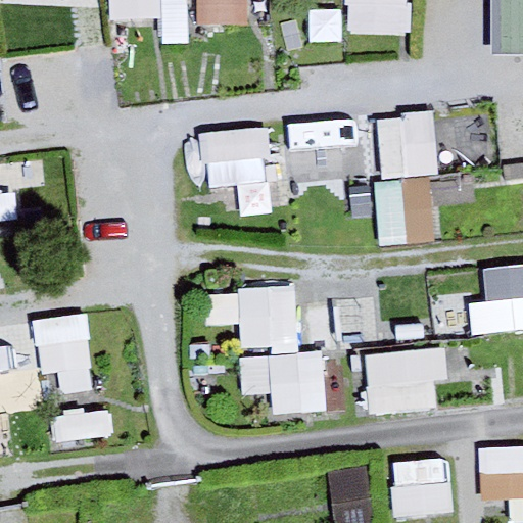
[(106,0),(106,22),(192,25),(192,0),(106,0)]
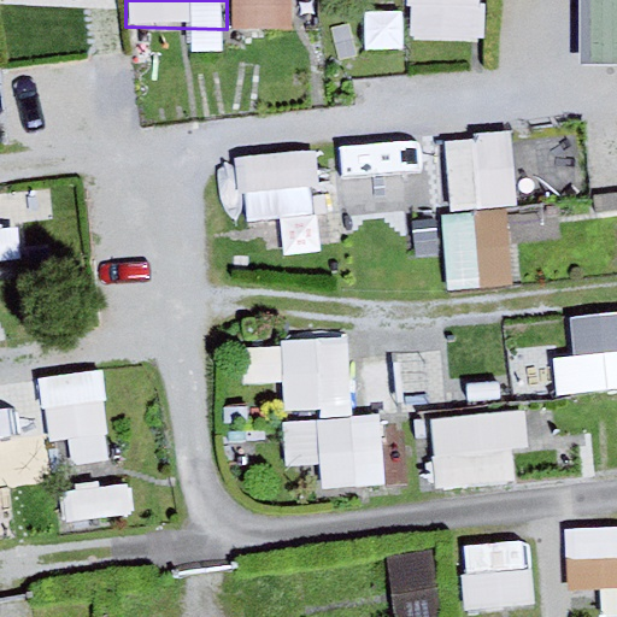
[(224,0),(225,31),(298,30),(297,0),(224,0)]
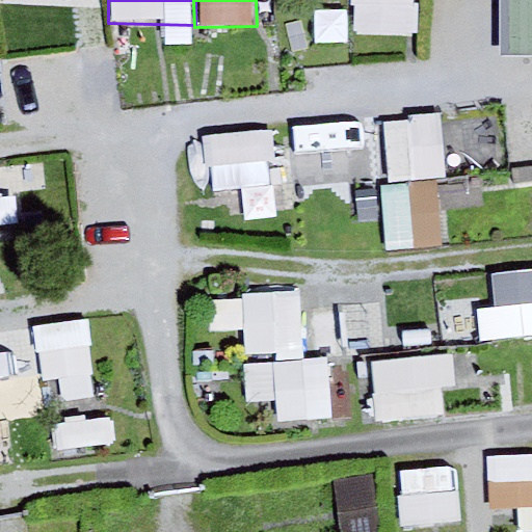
[(352,0),(352,34),(417,35),(417,0),(352,0)]
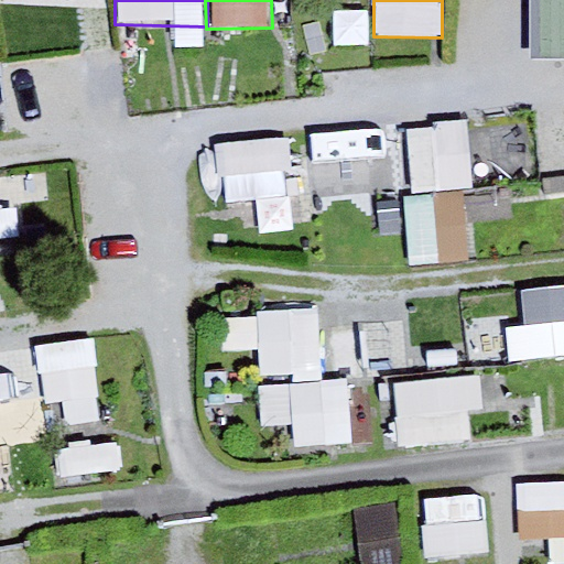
[(563,0),(529,0),(532,63),(563,61),(563,0)]
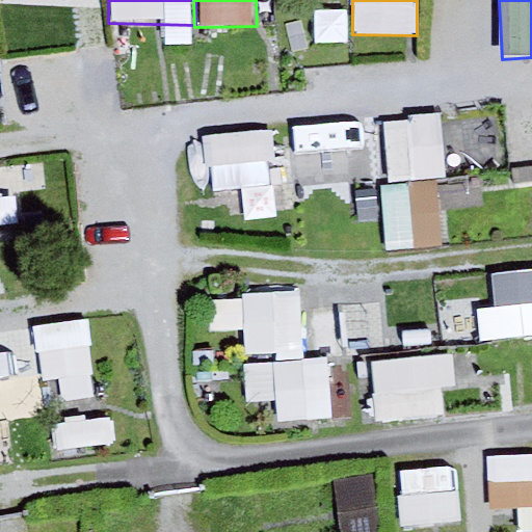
[(384,118),(388,181),(447,178),(444,114),(384,118)]
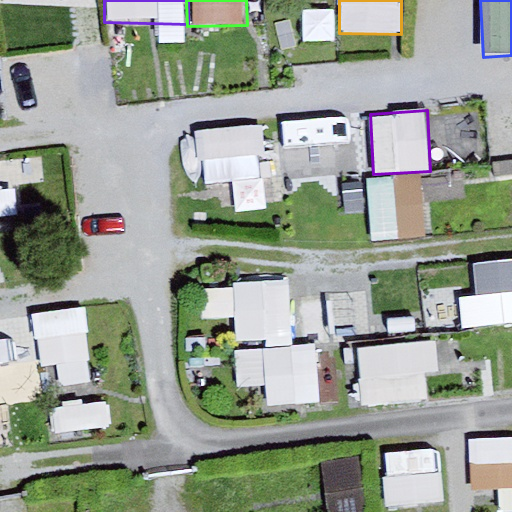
[(287,173),(339,171),(337,120),(284,122),(287,173)]
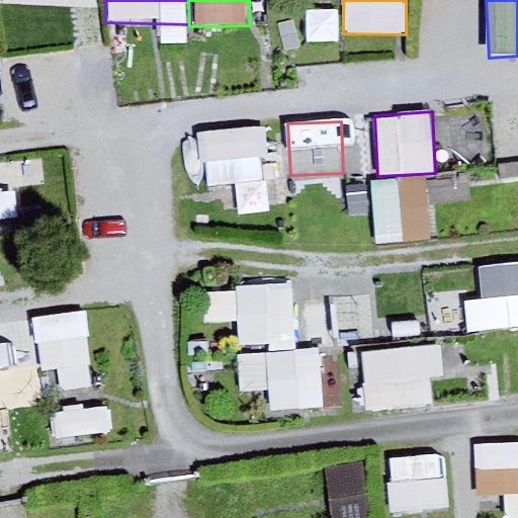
[(209,189),(271,182),(264,125),(203,133),(209,189)]
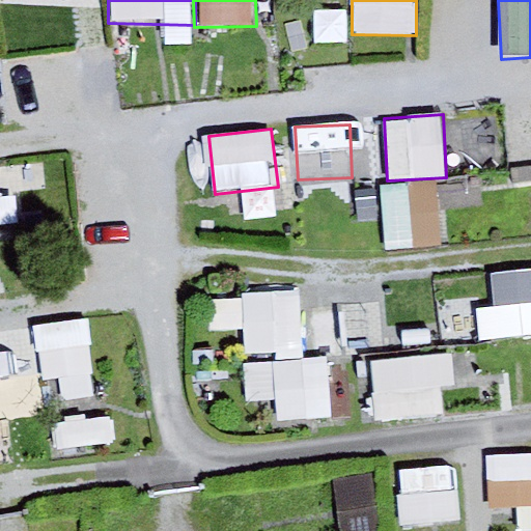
[(386,182),(384,247),(440,249),(443,185),(386,182)]
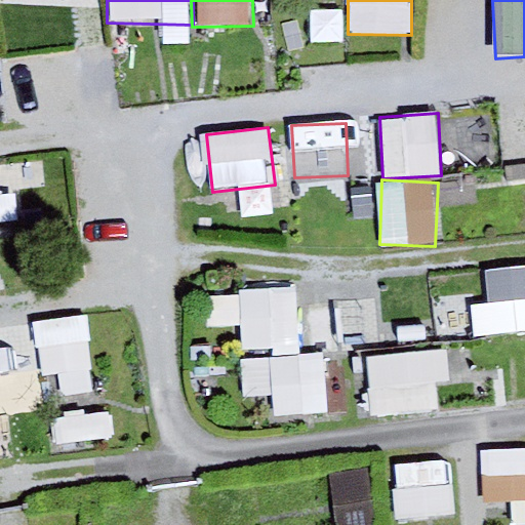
[(484,334),(524,332),(524,266),(481,268),(484,334)]
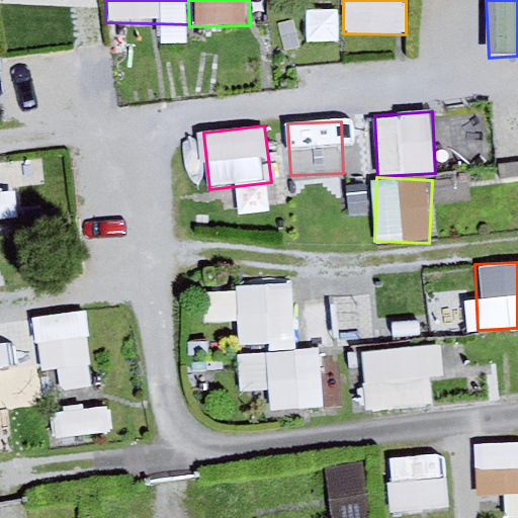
[(295,278),(238,282),(242,349),(300,345),(295,278)]
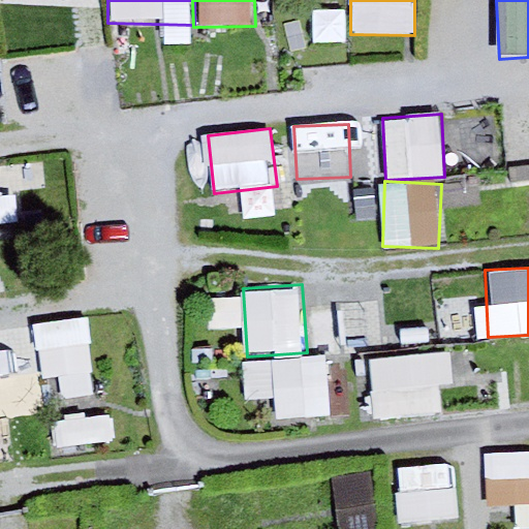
[(41,384),(95,380),(91,319),(37,322),(41,384)]
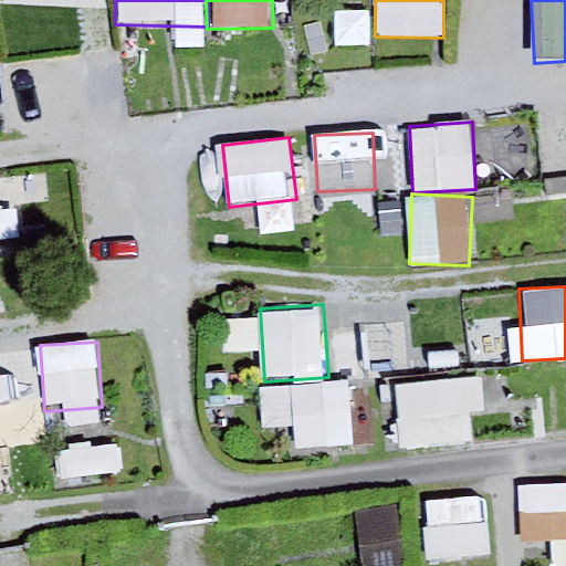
[(0,428),(33,425),(25,366),(0,368),(0,428)]
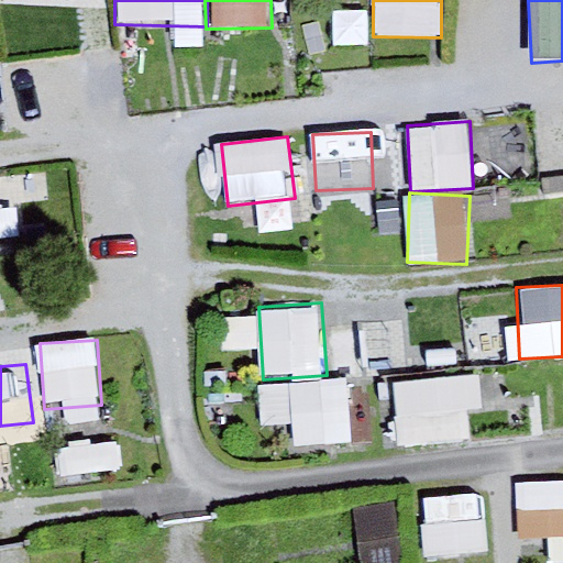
[(262,422),(295,420),(296,448),(356,444),(353,377),(260,382),(262,422)]
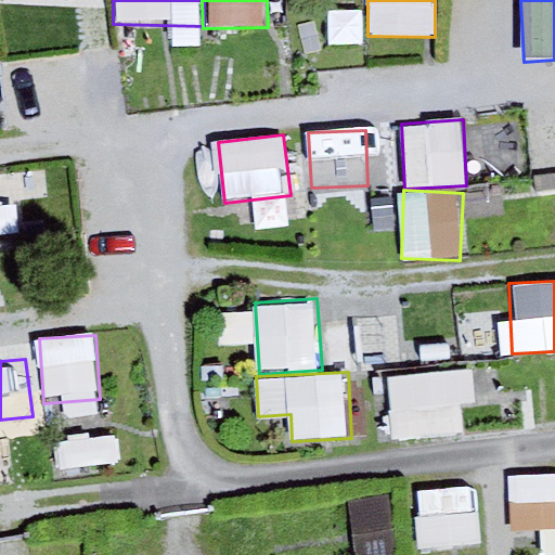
[(473,374),(391,373),(391,437),(472,437),(473,374)]
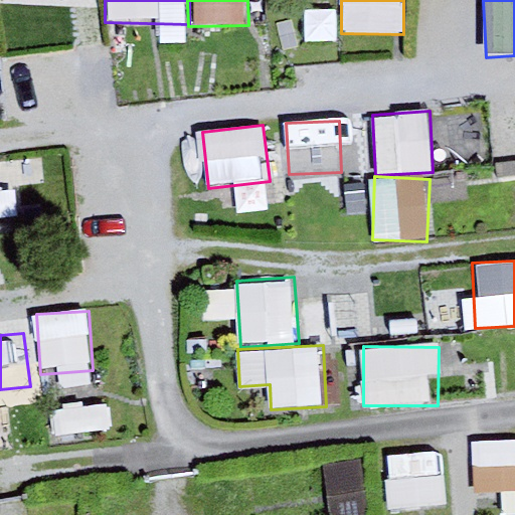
[(514,439),(473,442),(476,491),(514,488),(514,439)]
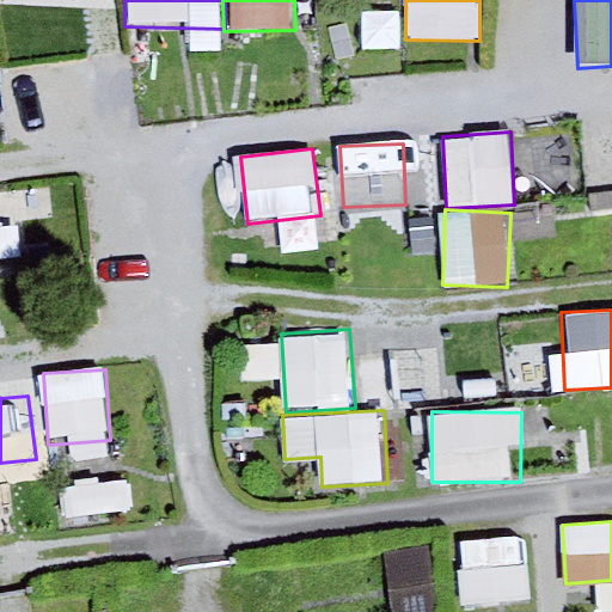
[(531,601),(528,538),(463,540),(466,605),(531,601)]
